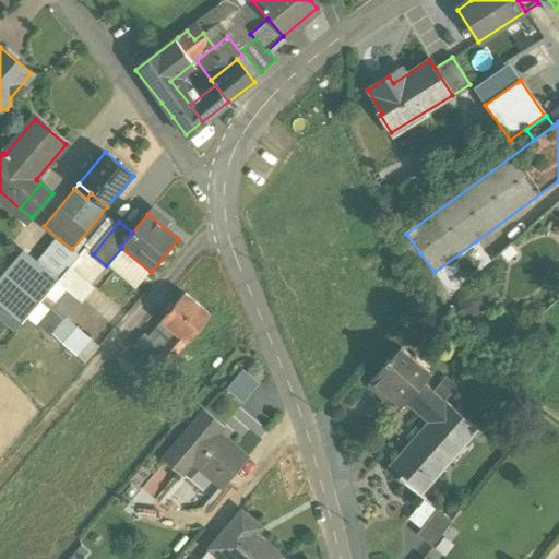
[(420,253),(406,234),(394,241),(406,263),(420,253)]
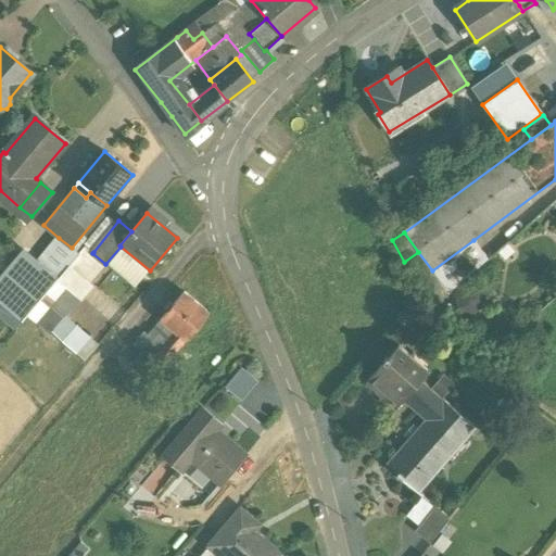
[(72,248),(59,238),(38,262),(58,277),(67,266),(78,253),(72,248)]
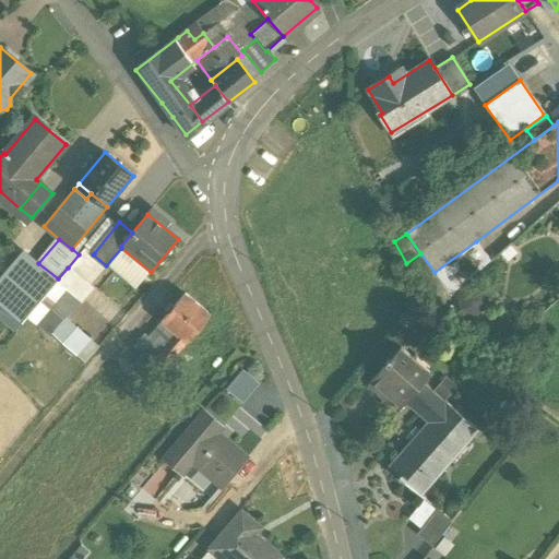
[(476,241),(435,272),(443,285),(451,295),(491,261),(476,241)]
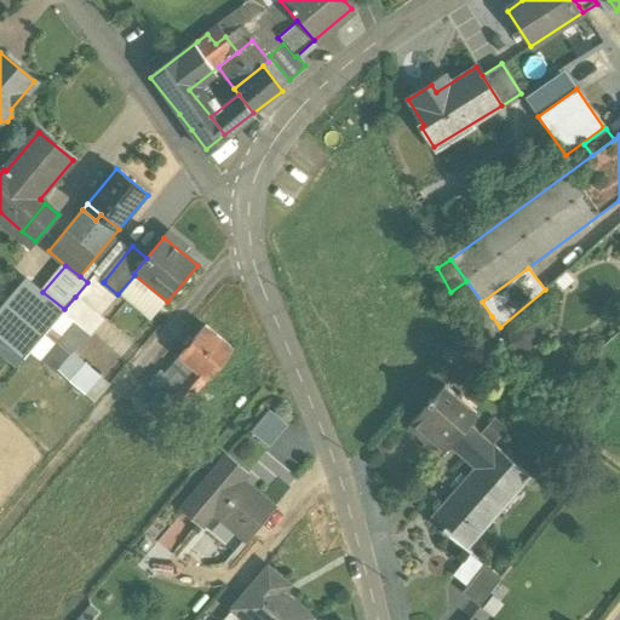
[(104,281),(95,273),(87,282),(75,297),(99,317),(118,294),(103,282),(104,281)]
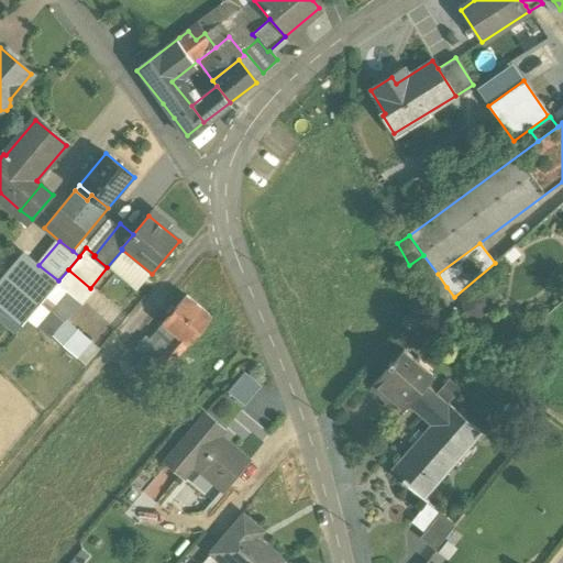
[(0,283),(0,311),(19,328),(56,284),(23,255),(0,283)]
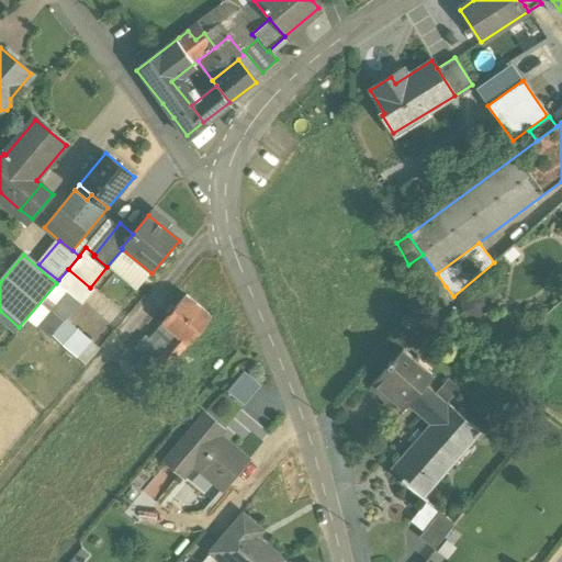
[(437,273),(423,255),(408,265),(431,296),(446,287),(437,273)]
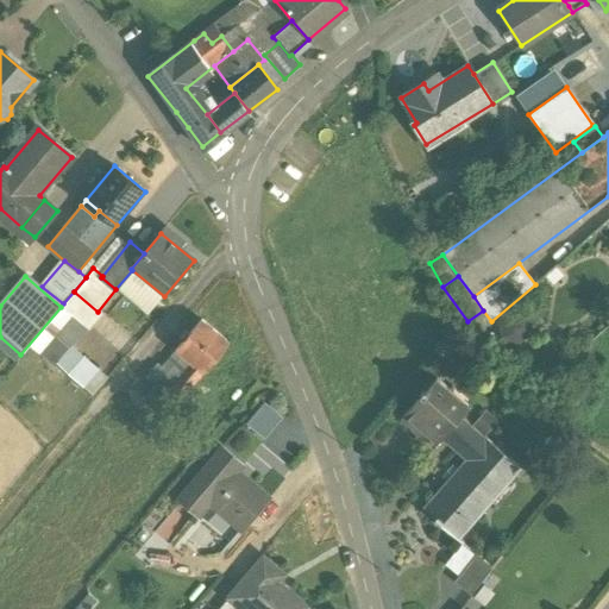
[(98,312),(74,292),(63,303),(61,307),(77,320),(85,327),(86,327),(98,312)]
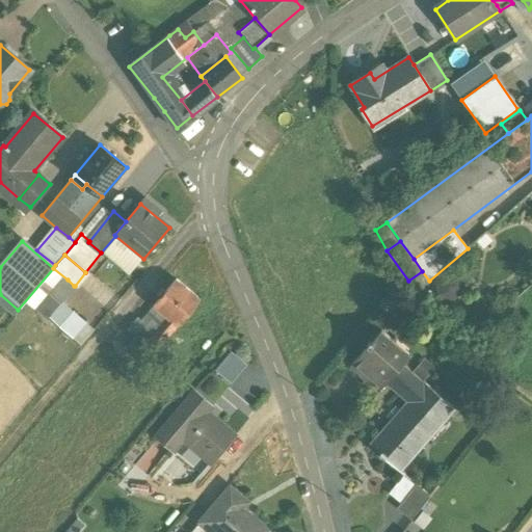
[(422,271),(408,281),(417,292),(429,281),(422,271)]
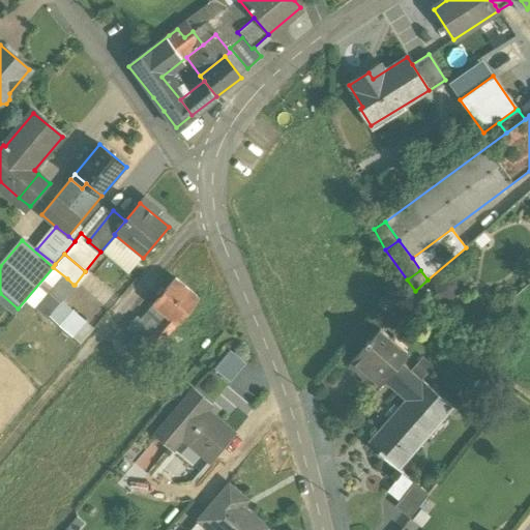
[(67,278),(59,289),(66,294),(74,285),(67,278)]
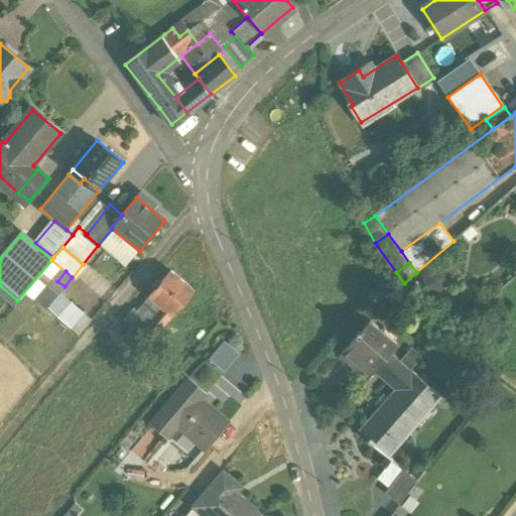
[(194,291),(170,271),(148,297),(171,316),(194,291)]
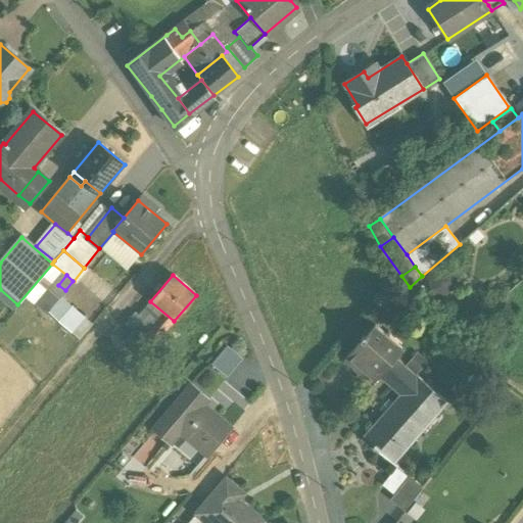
[(95,328),(63,301),(51,316),(84,342),(95,328)]
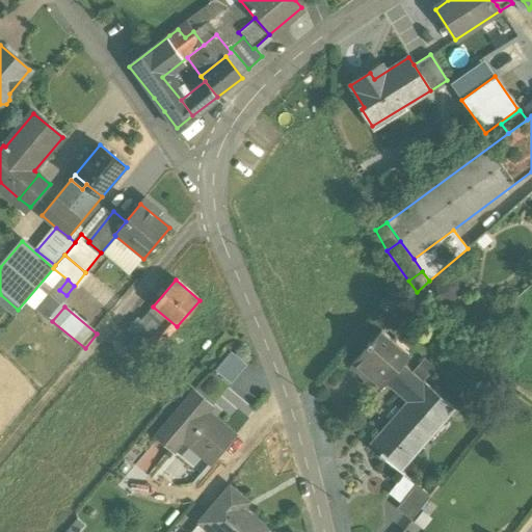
[(177,326),(153,307),(140,321),(156,335),(145,346),(154,353),(177,326)]
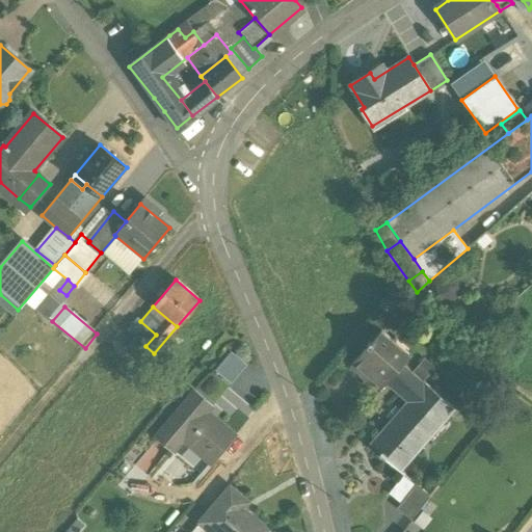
[(140,321),(137,318),(127,330),(135,338),(145,346),(156,335),(140,321)]
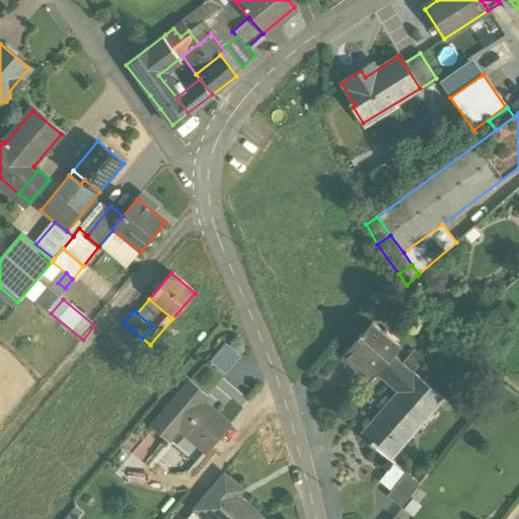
[(386,336),(372,323),(363,334),(362,332),(358,337),(360,339),(342,359),(369,383),(376,375),(393,356),(396,353),(382,341),(386,336)]
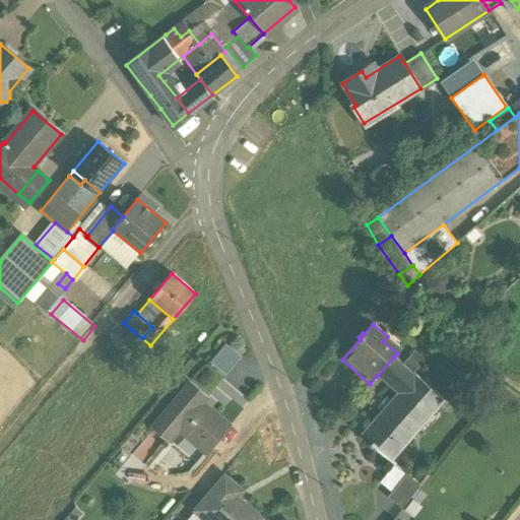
[(142,338),(132,330),(121,341),(139,358),(150,345),(142,338)]
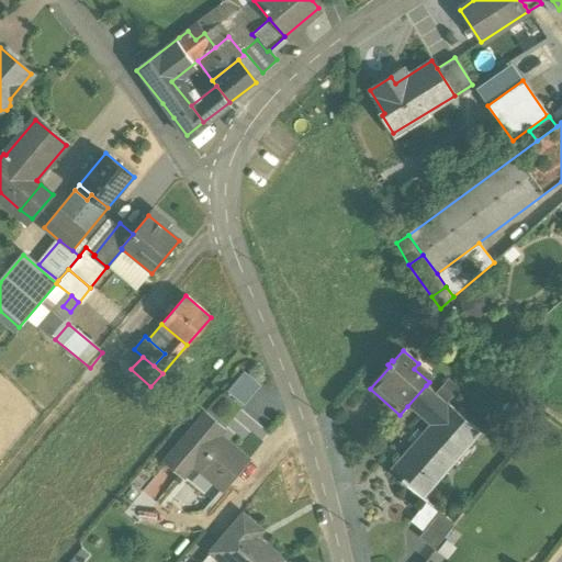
[(245,404),(261,384),(245,370),(228,390),(245,404)]
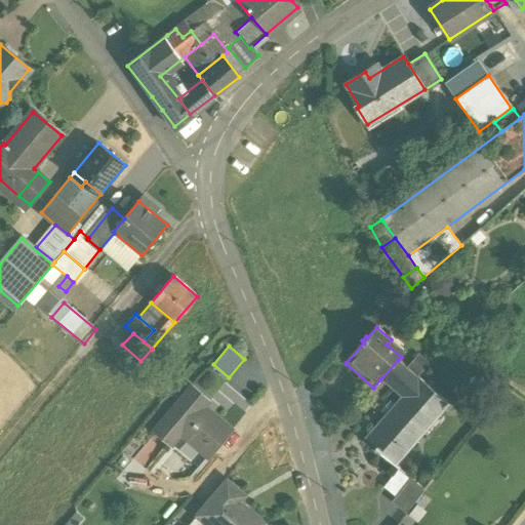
[(418,357),(409,368),(417,375),(428,364),(418,357)]
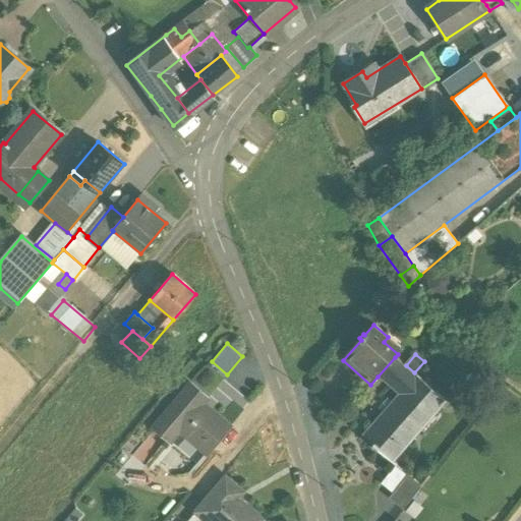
[(395,357),(378,377),(389,386),(399,394),(362,435),(373,445),(372,446),(393,464),(415,439),(409,432),(441,397),(405,366),(395,357)]
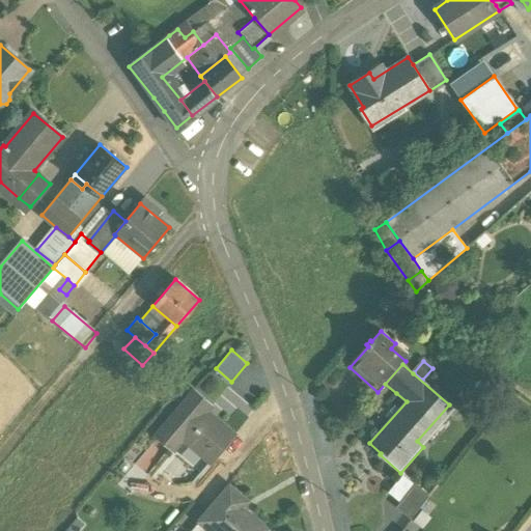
[(212,406),(194,391),(157,436),(174,450),(184,440),(211,463),(235,434),(207,411),(212,406)]
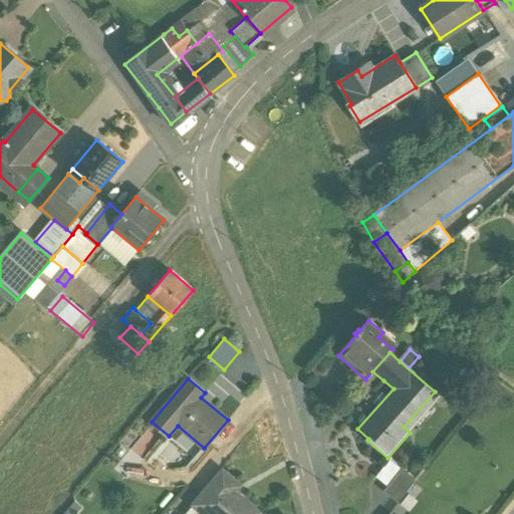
[(402,469),(383,492),(398,503),(416,480),(402,469)]
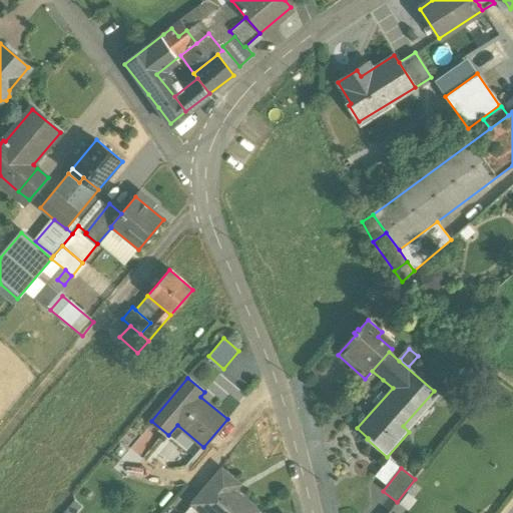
[(257,512),(260,511),(234,490),(239,484),(221,469),(192,503),(193,503),(204,512),(257,512)]
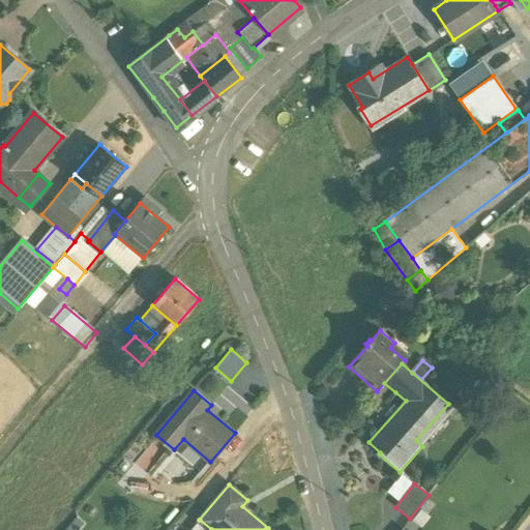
[(211,529),(200,520),(190,529),(211,529)]
